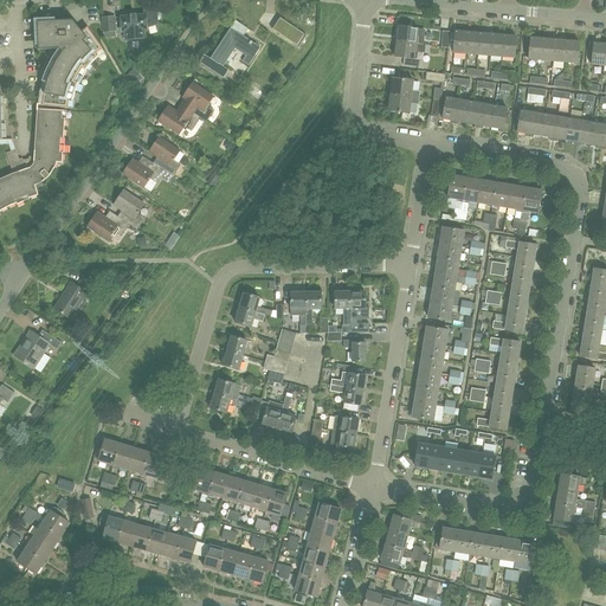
[(130,15),(122,15),(123,32),(126,32),(127,40),(147,38),(146,31),(147,31),(147,26),(159,25),(159,20),(160,20),(162,18),(161,14),(160,12),(158,12),(158,10),(146,11),(146,14),(137,14),(130,14),(130,15)]
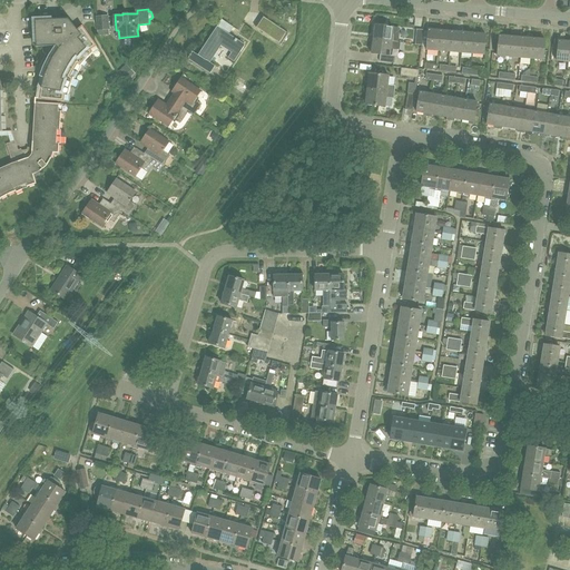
[(109,29),(108,16),(96,17),(97,30),(98,36),(108,35),(108,29),(109,29)]
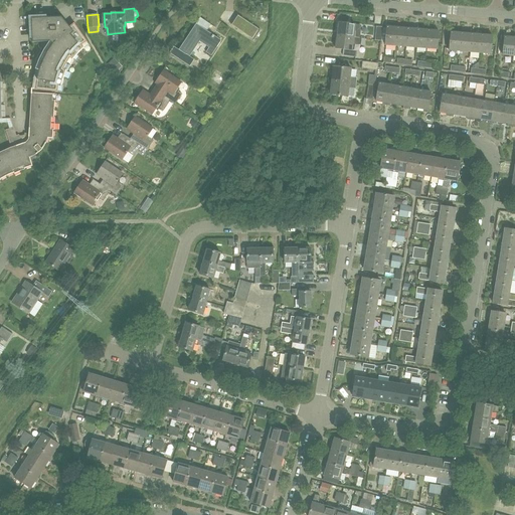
[(37,79),(35,90),(57,92),(58,86),(61,87),(66,70),(63,69),(70,58),(72,60),(83,48),(81,46),(87,42),(74,23),(69,27),(61,17),(49,18),(49,17),(30,18),(31,31),(32,31),(32,42),(49,42),(52,44),(47,52),(42,61),(39,70),(37,79)]
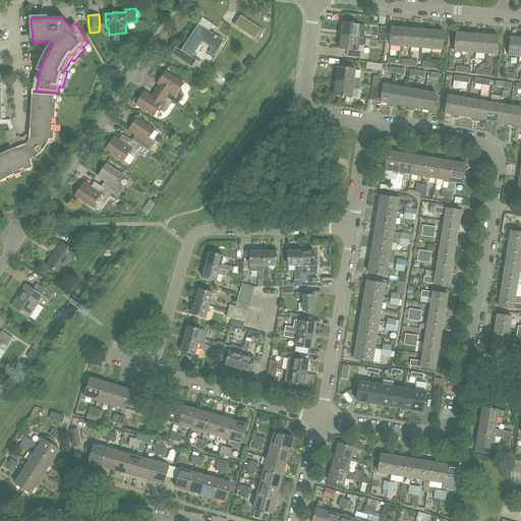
[(214,25),(204,18),(177,57),(193,67),(197,60),(192,57),(203,41),(213,47),(209,52),(215,56),(225,42),(210,32),(214,25)]
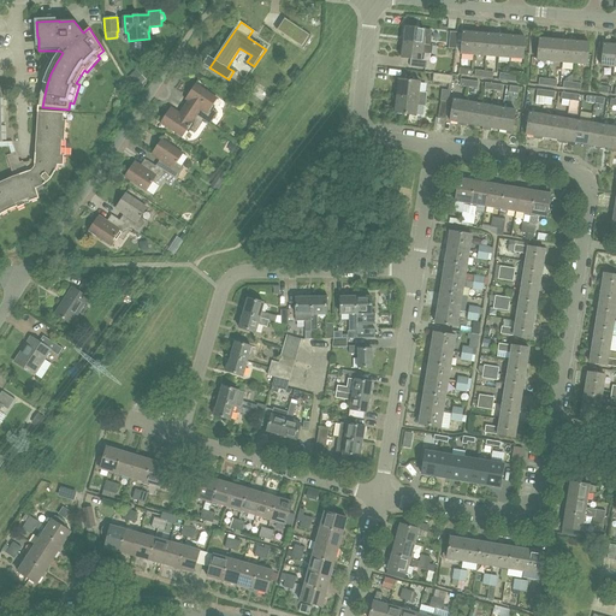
[(283,35),(303,48),(312,36),(291,23),(283,35)]
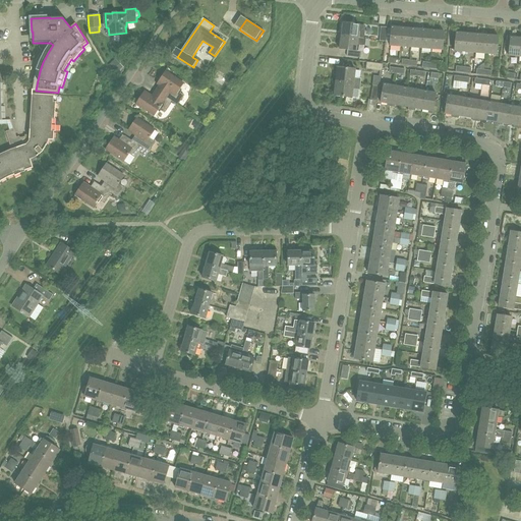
[(342,23),(341,37),(357,38),(358,38),(364,39),(365,25),(359,25),(342,23)]
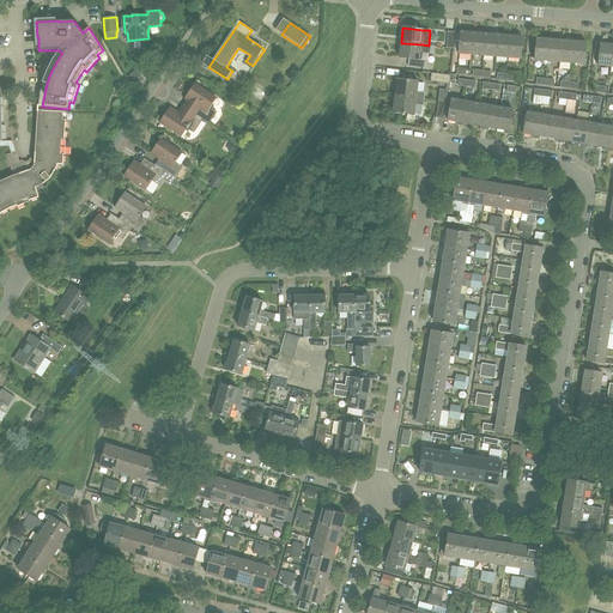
[(459,49),(459,54),(465,54),(465,58),(466,59),(469,59),(469,55),(471,55),(473,32),(461,31),(460,34),(459,49)]
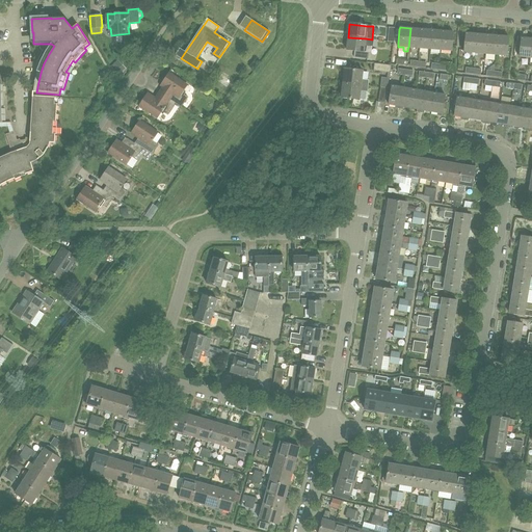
[(410,28),(408,48),(419,49),(421,29),(410,28)]
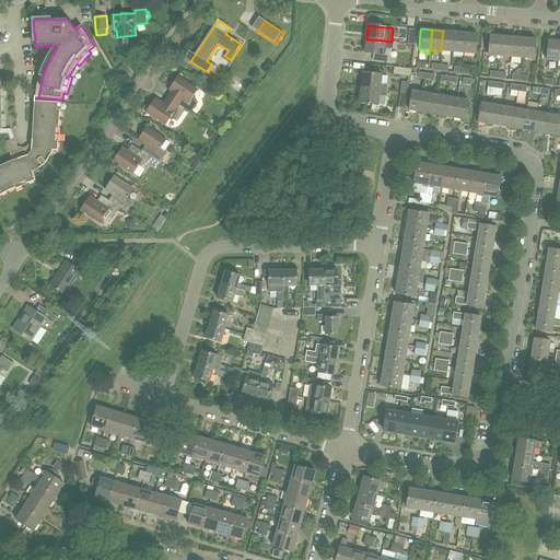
[(443,31),(441,51),(452,53),(454,32),(443,31)]
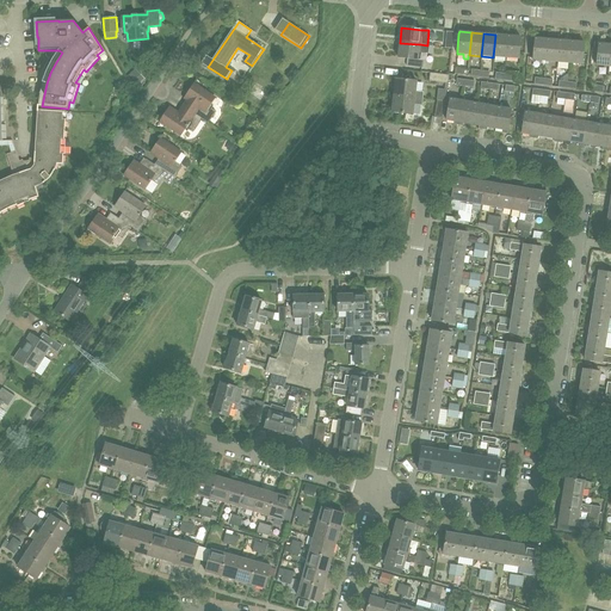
[(495,35),(493,57),(505,59),(507,36),(495,35)]
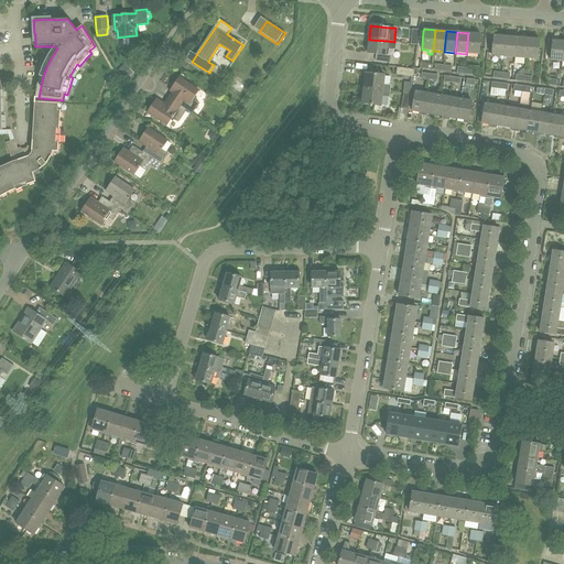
[(468,33),(466,54),(478,55),(480,34),(468,33)]
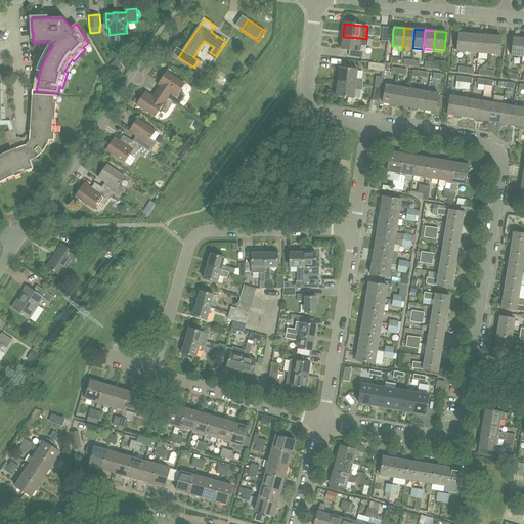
[(459,33),(456,52),(468,52),(469,34),(459,33)]
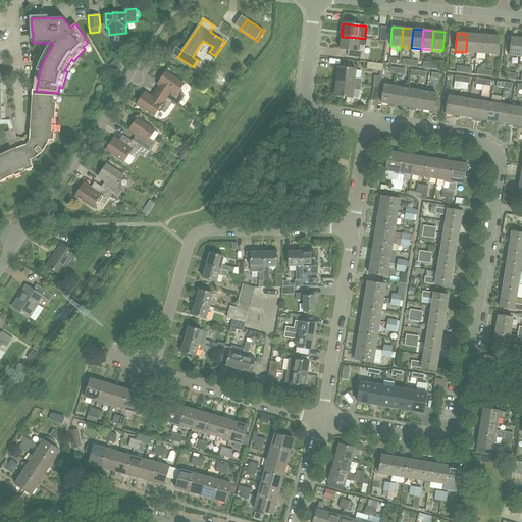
[(467,34),(466,52),(476,53),(477,34),(467,34)]
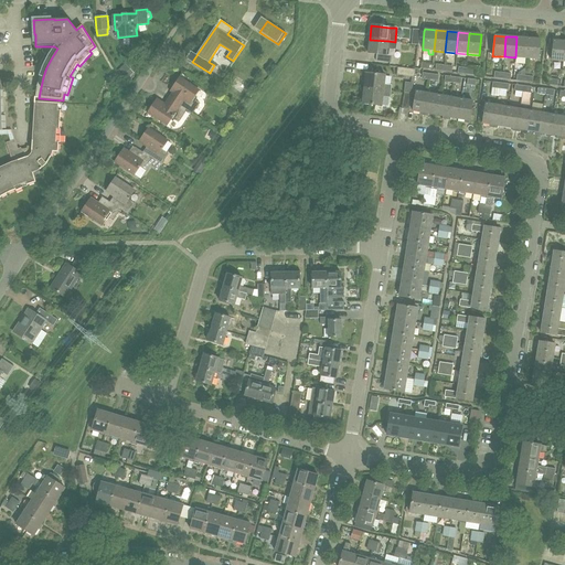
[(516,36),(515,57),(526,59),(529,38),(516,36)]
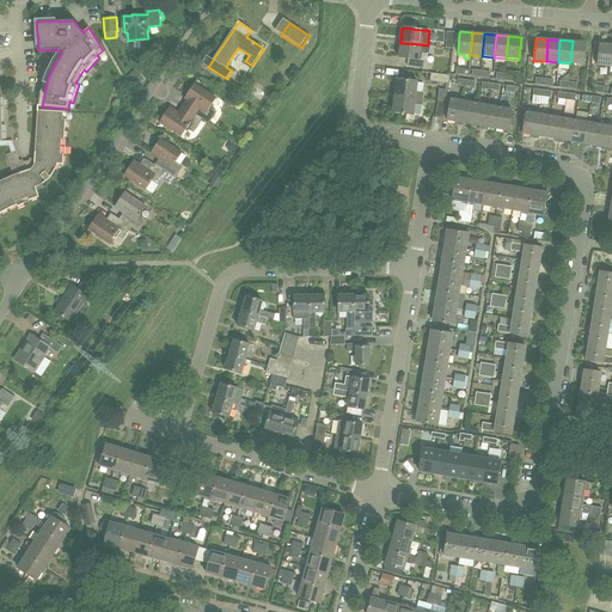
[(573,41),(570,63),(583,65),(585,42),(573,41)]
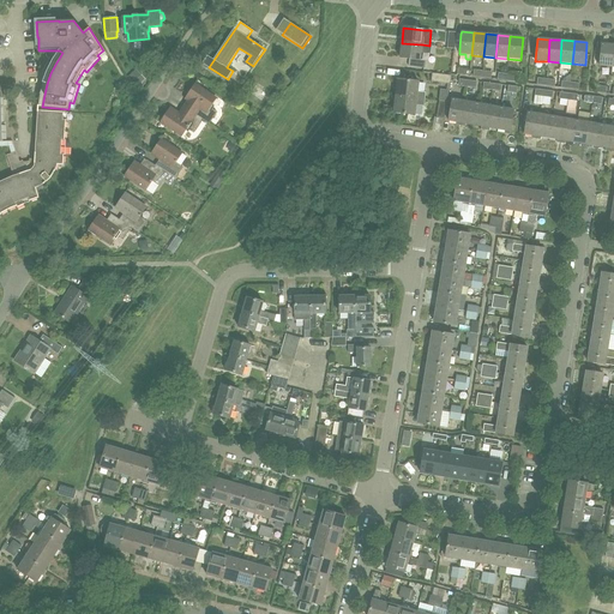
[(402,43),(399,58),(409,59),(408,66),(425,68),(426,60),(420,60),(421,53),(429,54),(435,54),(435,48),(431,48),(431,46),(429,46),(422,44),(421,44),(402,43)]
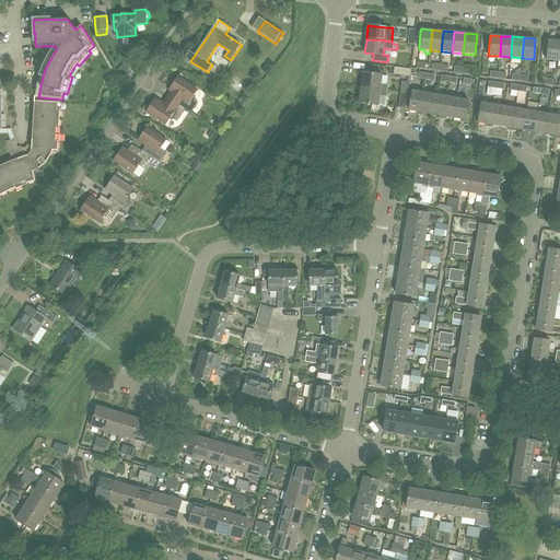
[(548,41),(546,60),(558,61),(559,42),(548,41)]
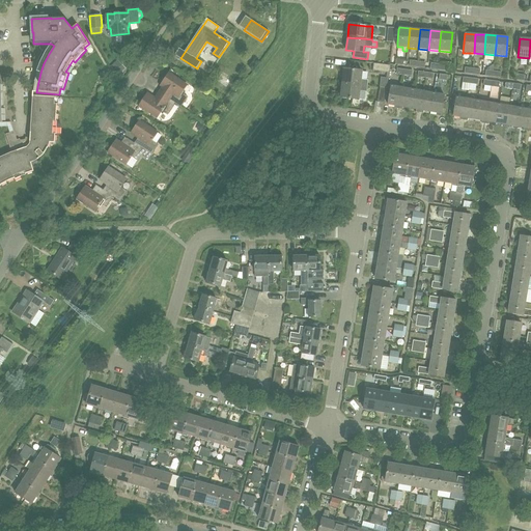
[(390,73),(391,65),(374,63),(373,71),(390,73)]
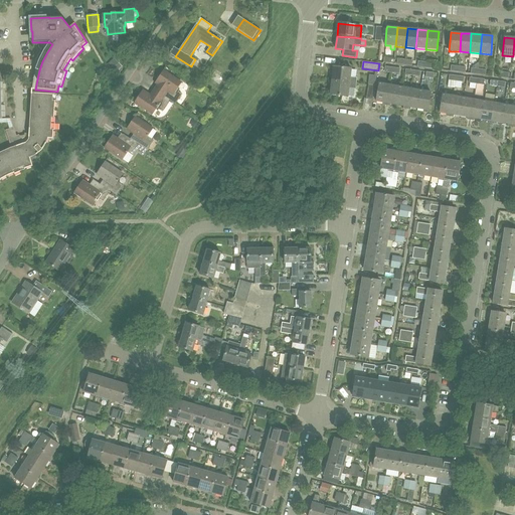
[(333,66),(332,80),(356,82),(357,77),(350,76),(351,68),(333,66)]
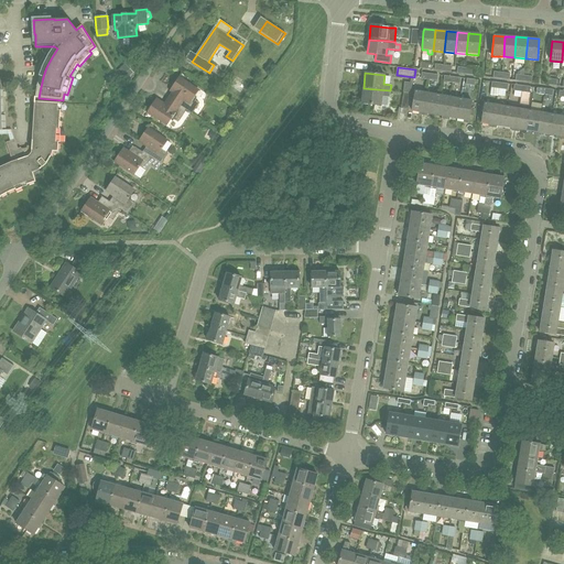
[(179,96),(174,101),(188,111),(193,115),(201,102),(195,98),(199,90),(180,77),(171,90),(179,96)]
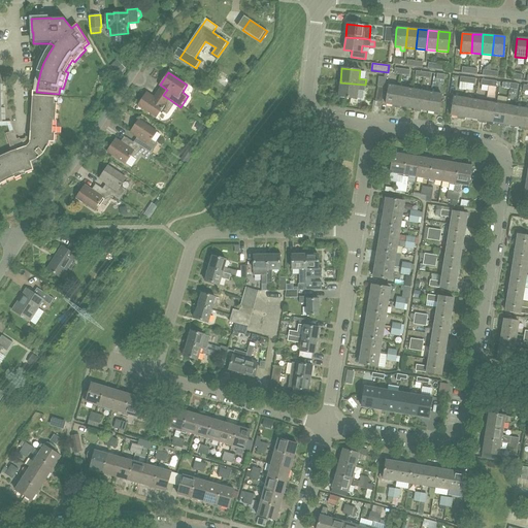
[(340,83),(338,97),(357,99),(358,91),(364,91),(365,85),(340,83)]
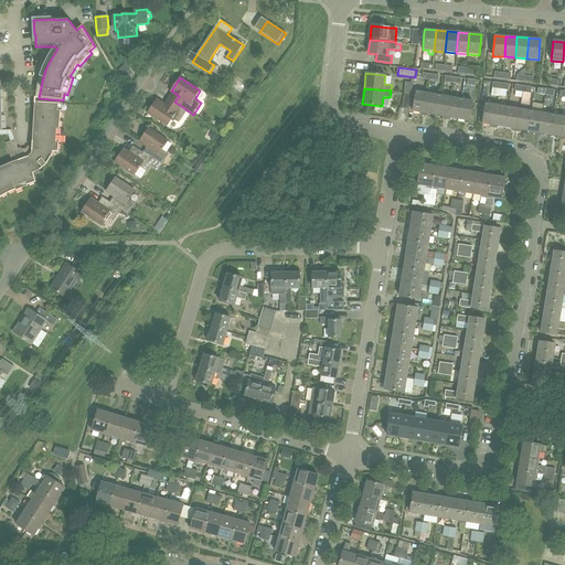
[(416,92),(413,112),(420,113),(419,115),(424,116),(427,93),(416,92)]
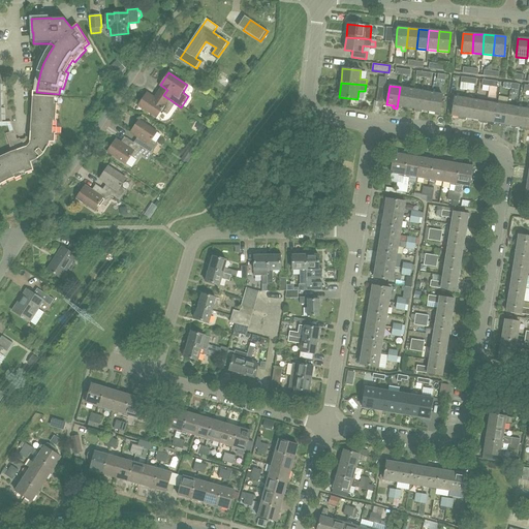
[(378,87),(375,101),(382,102),(385,88),(378,87)]
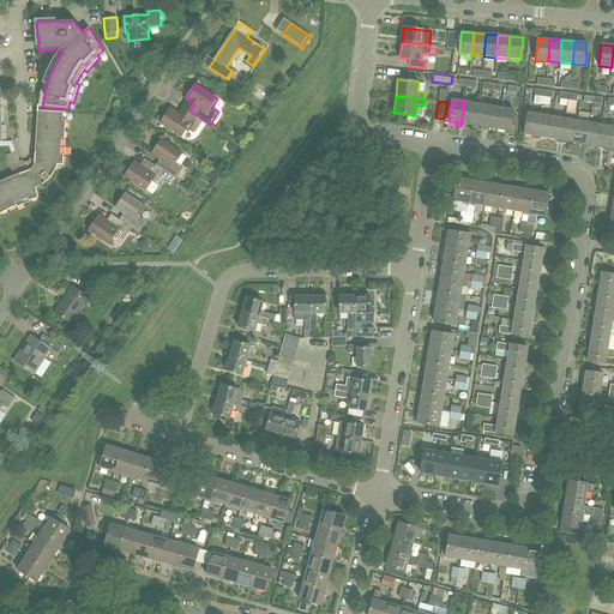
[(464,101),(461,126),(464,126),(464,124),(473,125),(476,103),(464,101)]
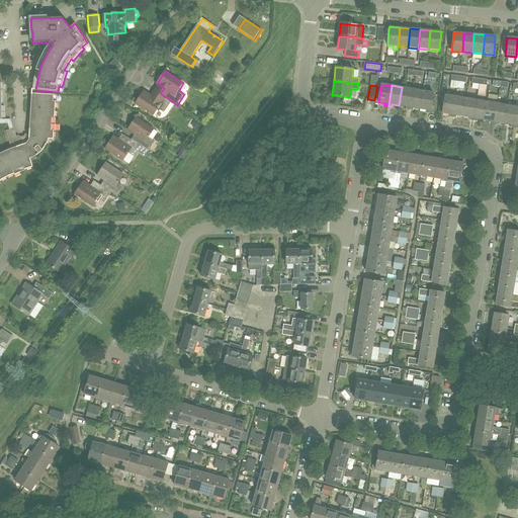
[(402,87),(399,105),(406,107),(406,109),(409,109),(413,89),(402,87)]
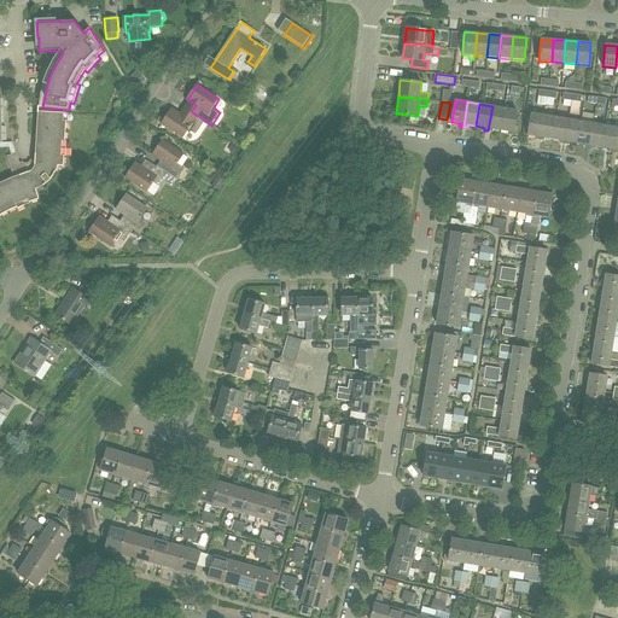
[(493,106),(488,130),(493,132),(493,128),(500,130),(505,109),(493,106)]
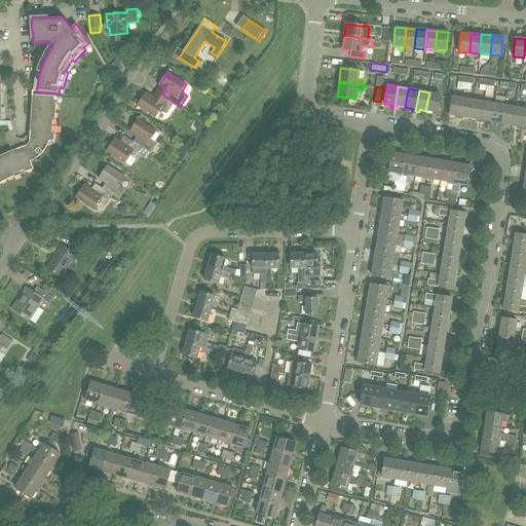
[(162,95),(157,91),(154,97),(146,91),(138,105),(156,116),(161,109),(168,114),(176,104),(162,95)]
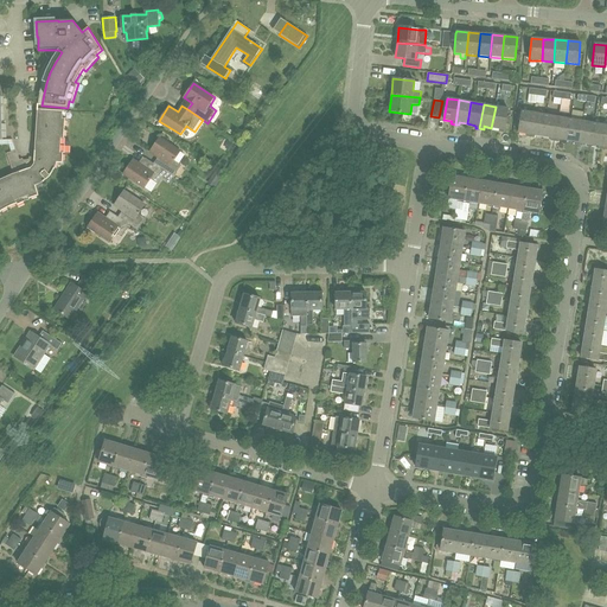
[(496,107),(491,128),(499,129),(499,132),(504,133),(508,108),(496,107)]
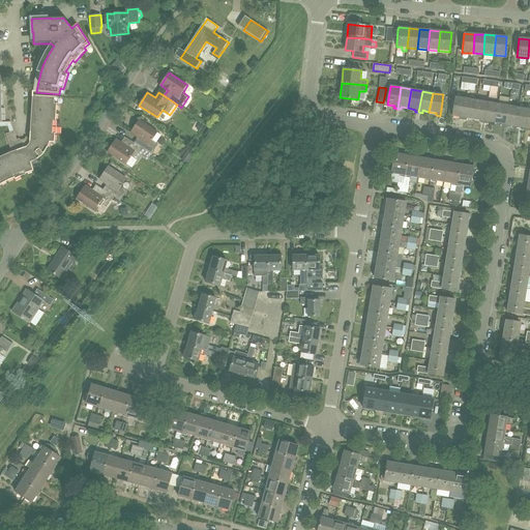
[(0,184),(7,180),(20,175),(34,170),(31,162),(38,158),(43,153),(48,147),(50,142),(55,142),(58,96),(36,95),(33,95),(31,137),(29,136),(28,139),(26,141),(23,142),(20,141),(18,139),(11,121),(2,122),(2,126),(7,126),(9,133),(6,134),(12,152),(11,152),(0,156),(0,184)]
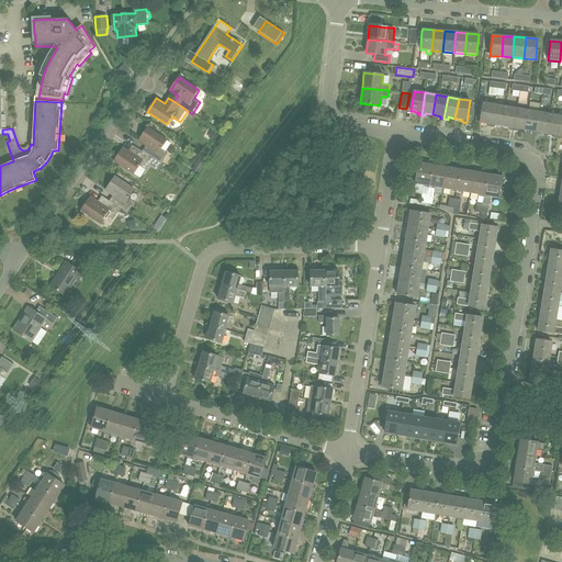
[(483,102),(480,123),(487,124),(486,126),(491,127),(495,104),(483,102)]
